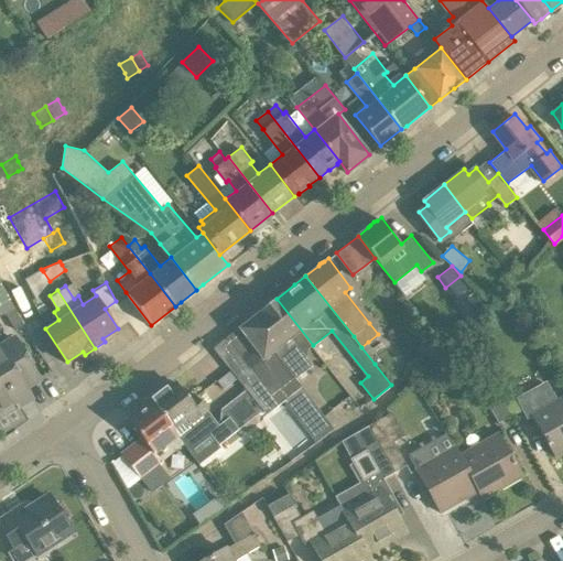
[(215,347),(267,413),(301,386),(294,378),(312,364),(303,353),(313,345),(277,299),(238,328),(215,347)]
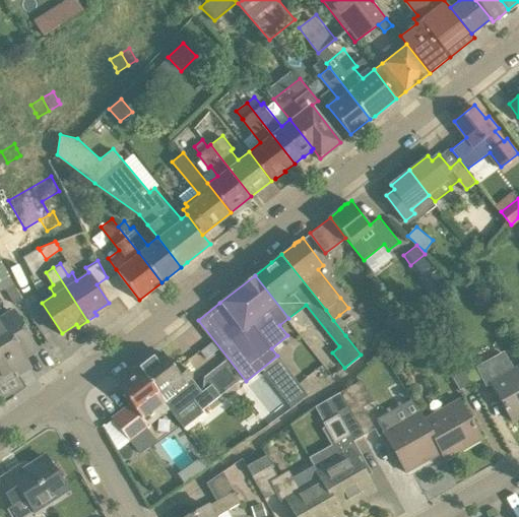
[(0,376),(17,367),(16,365),(25,359),(23,356),(37,348),(14,311),(0,318),(0,376)]
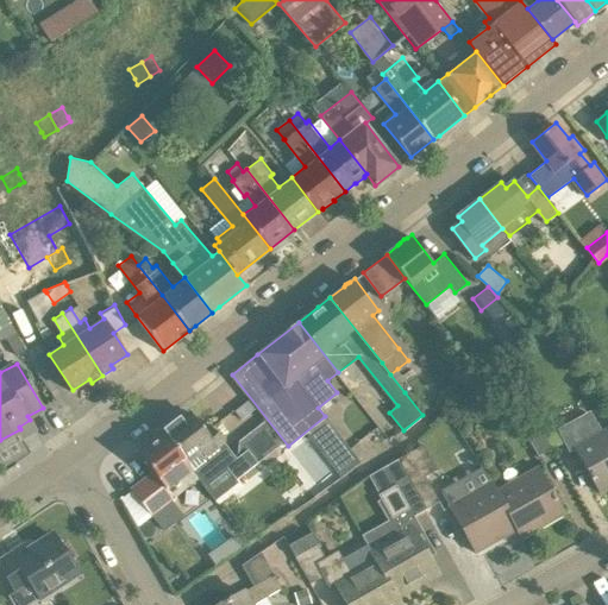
[(390,375),(405,392),(413,386),(397,369),(390,375)]
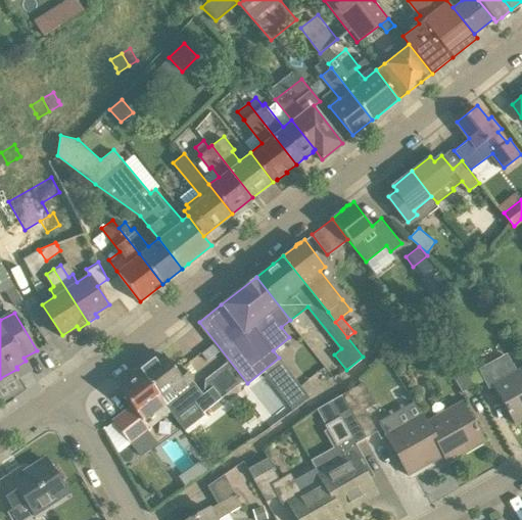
[(425,329),(423,317),(416,318),(418,330),(425,329)]
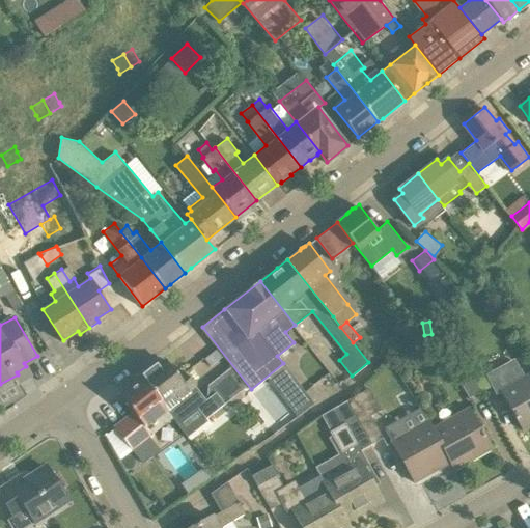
[(517,415),(523,426),(529,422),(529,373),(525,377),(514,357),(486,373),(476,353),(463,360),(468,367),(481,390),(492,385),(496,393),(503,390),(513,410),(515,415),(517,415)]
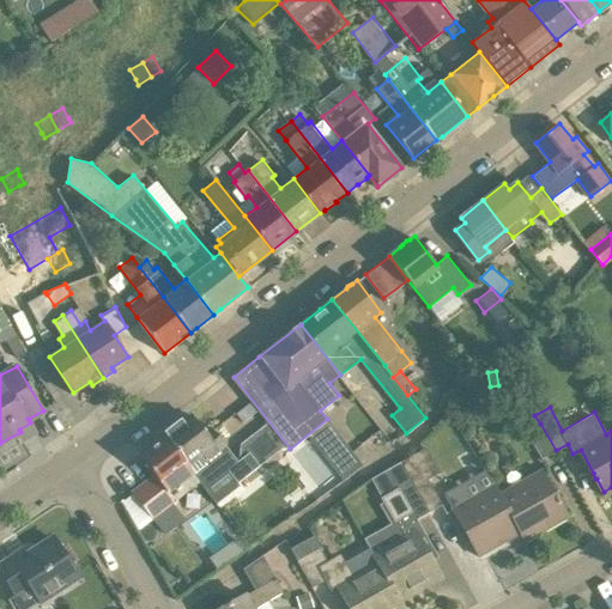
[(208,422),(201,427),(193,416),(185,424),(181,419),(163,432),(200,480),(206,487),(223,474),(231,486),(246,475),(252,485),(262,476),(255,468),(260,464),(249,450),(237,460),(228,448),(208,422)]
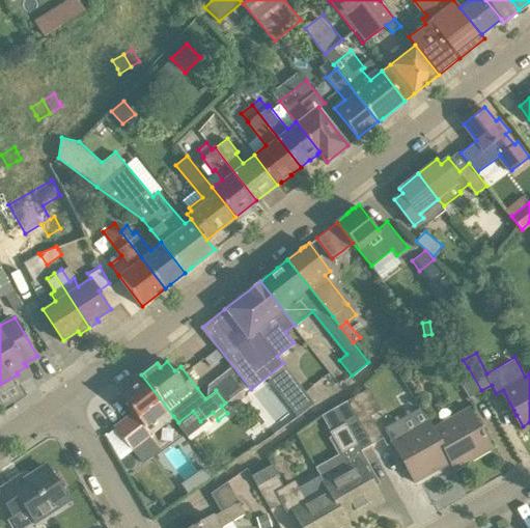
[(456,373),(470,397),(481,390),(468,367),(456,373)]
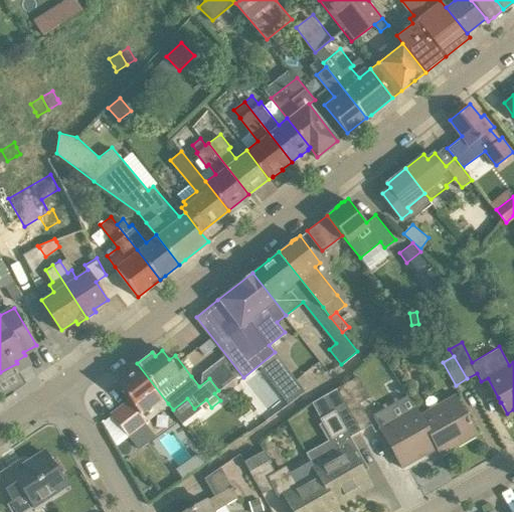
[(129,398),(110,412),(129,436),(148,420),(168,403),(137,363),(115,380),(129,398)]
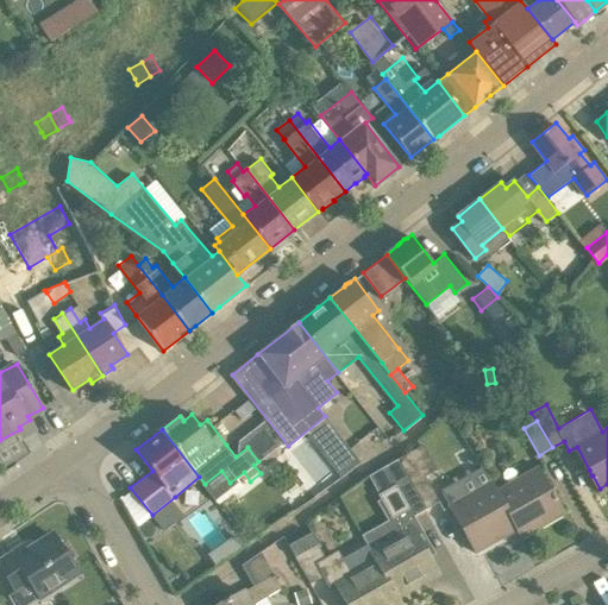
[(323,452),(330,462),(340,476),(342,477),(345,473),(362,461),(350,446),(343,436),(323,452)]
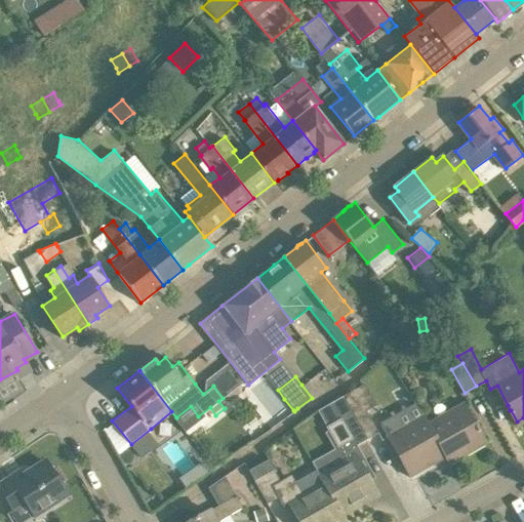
[(365,382),(344,395),(367,438),(378,432),(367,409),(377,404),(365,382)]
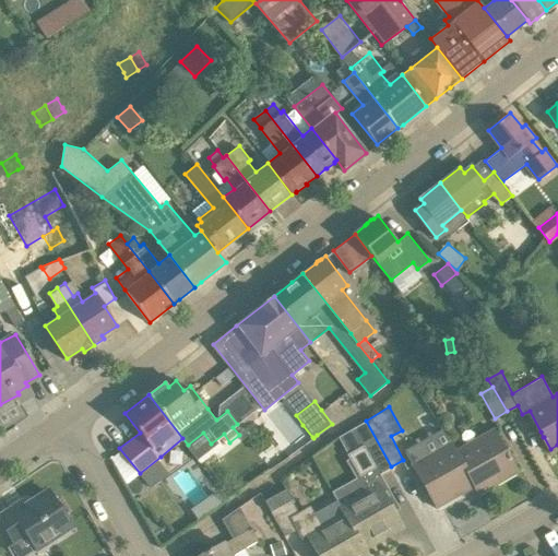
[(376,466),(379,472),(391,466),(366,421),(354,427),(354,428),(376,466)]
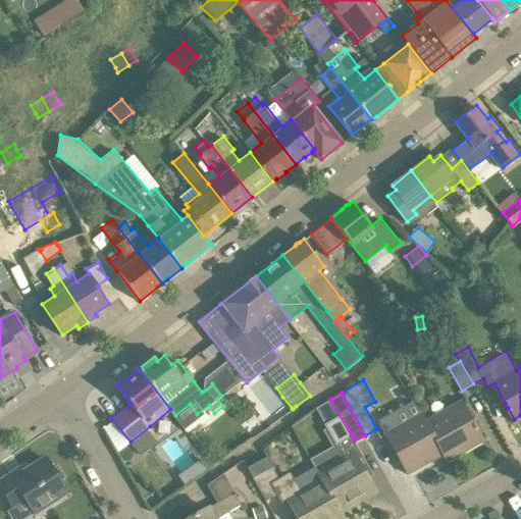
[(443,453),(447,460),(483,439),(476,427),(477,427),(474,423),(460,399),(425,417),(436,436),(434,436),(443,453)]
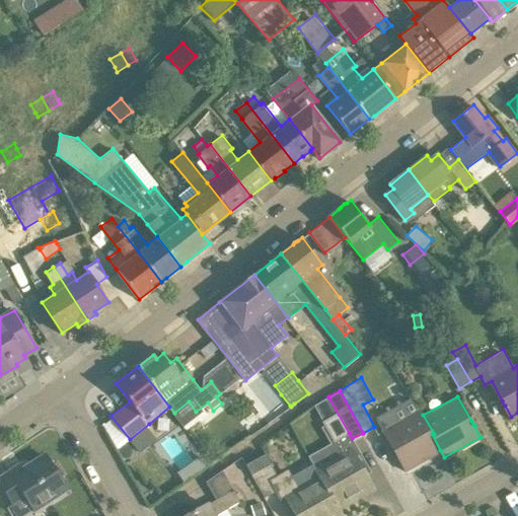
[(349,433),(328,397),(314,406),(335,441),(349,433)]
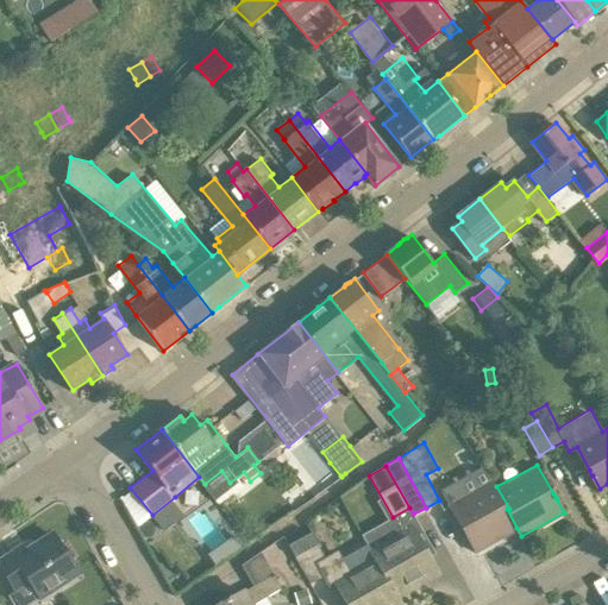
[(475,550),(497,539),(497,540),(503,536),(503,535),(516,528),(507,509),(509,509),(496,486),(493,479),(465,495),(449,503),(475,550)]
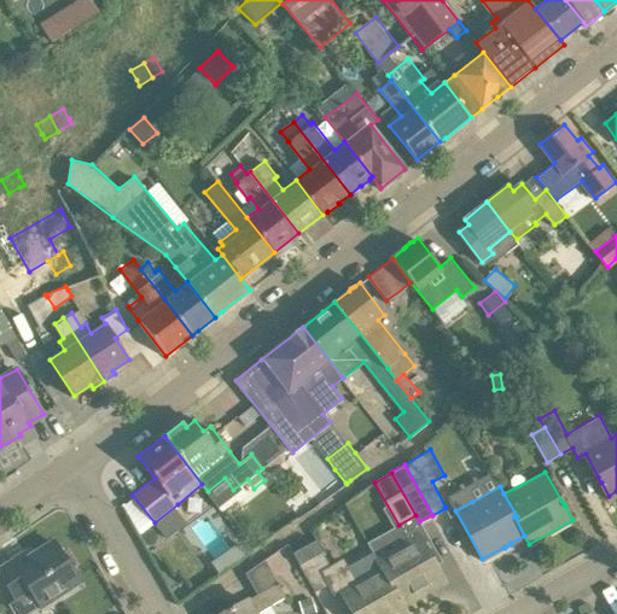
[(424,592),(423,592),(444,580),(418,532),(373,556),(390,585),(393,585),(403,603),(417,596),(424,592)]
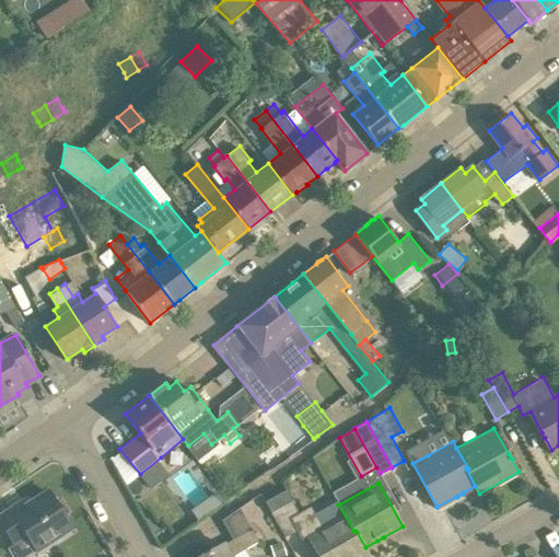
[(0,514),(0,520),(14,543),(8,546),(14,556),(24,556),(74,525),(50,489),(14,512),(11,508),(0,514)]
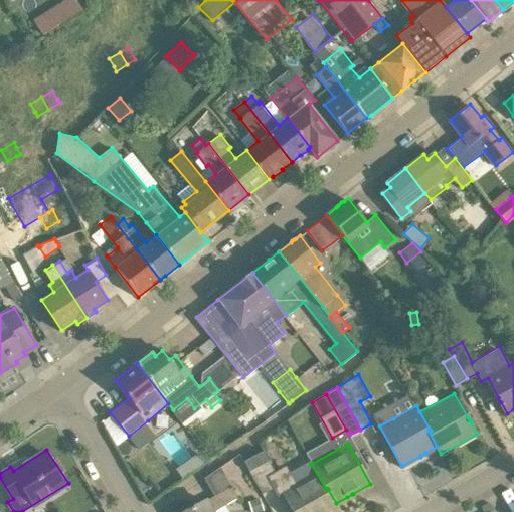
[(249,471),(269,460),(264,450),(243,461),(249,471)]
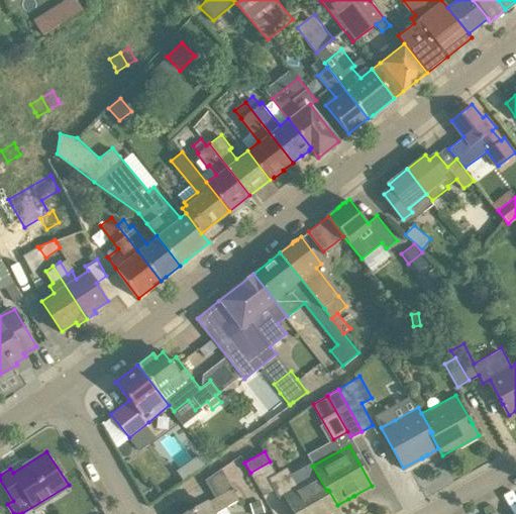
[(183,480),(207,463),(201,453),(177,471),(183,480)]
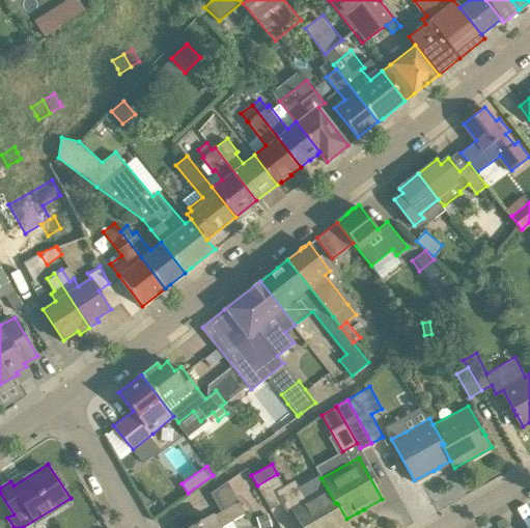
[(257,485),(281,527),(346,527),(351,526),(346,519),(337,503),(335,503),(321,478),(318,476),(300,487),(295,479),(283,485),(277,474),(257,485)]
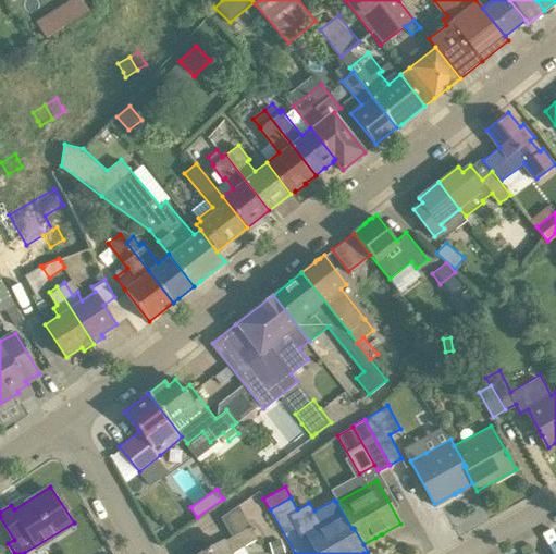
[(231,536),(197,553),(232,553),(244,546),(258,538),(238,504),(221,516),(231,536)]
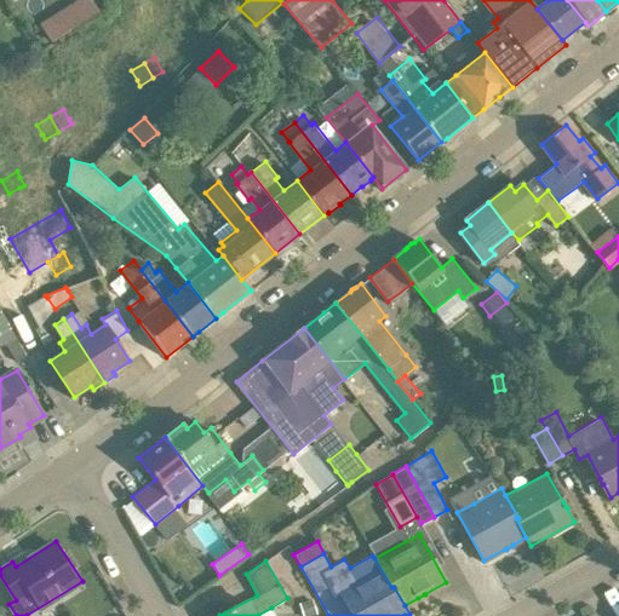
[(303,615),(308,615),(319,612),(314,598),(301,602),(303,615)]
